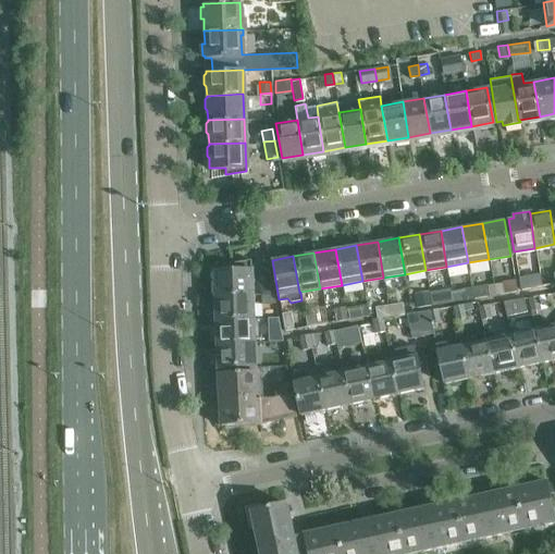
[(229,262),(229,270),(213,270),(213,281),(212,282),(212,291),(214,293),(214,294),(251,293),(249,258),(229,262)]
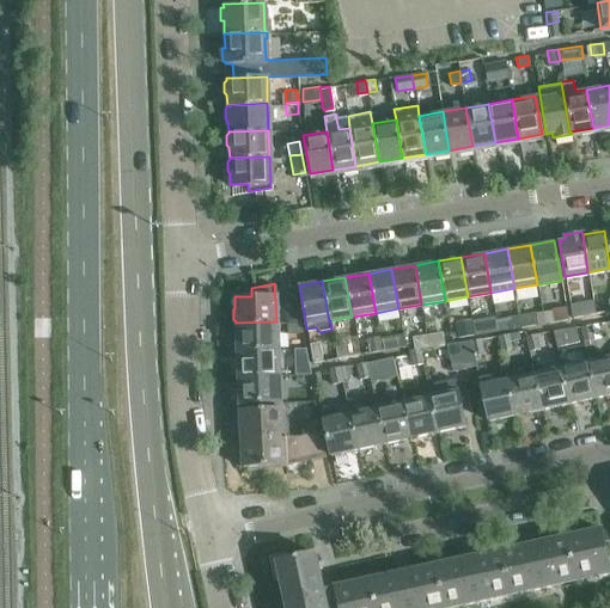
[(580,301),(569,304),(571,315),(583,314),(580,301)]
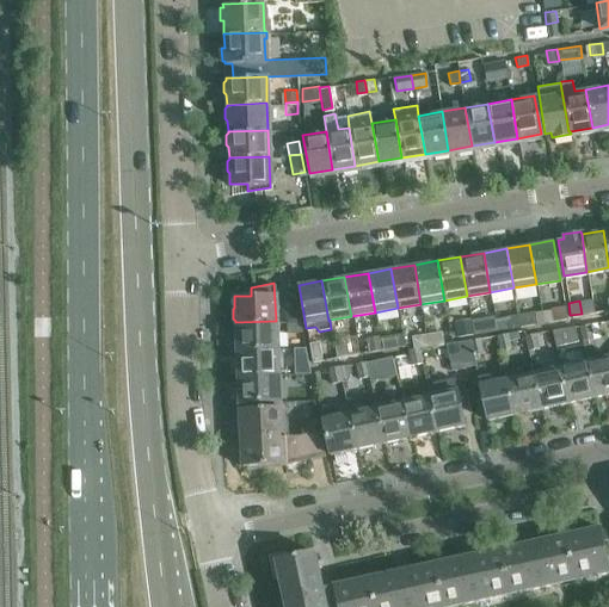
[(564,304),(549,307),(552,320),(565,317),(564,304)]
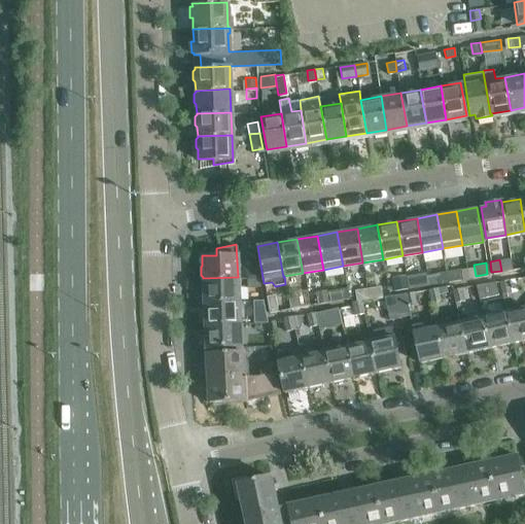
[(246,267),(248,277),(258,276),(256,265),(246,267)]
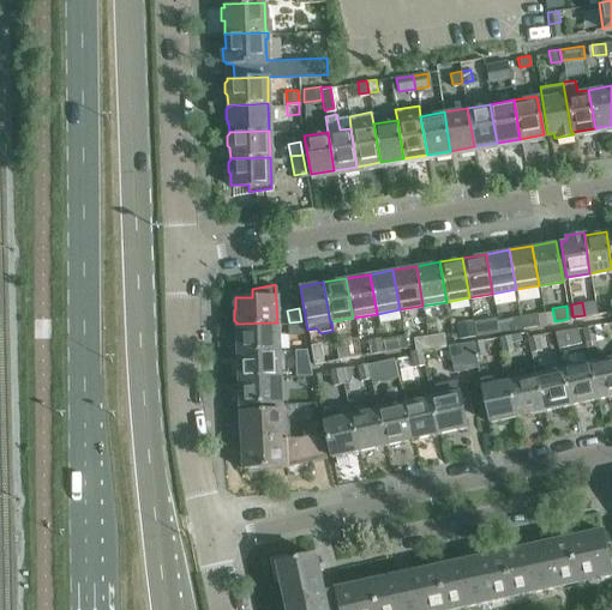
[(543,310),(521,314),(523,327),(545,324),(543,310)]
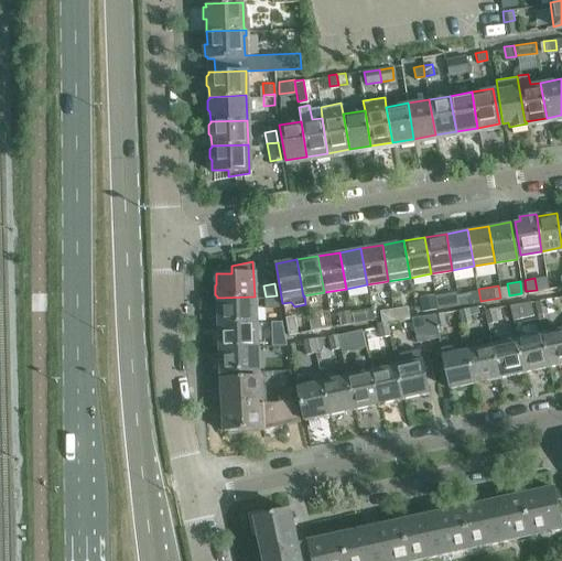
[(481,301),(478,289),(455,292),(457,304),(481,301)]
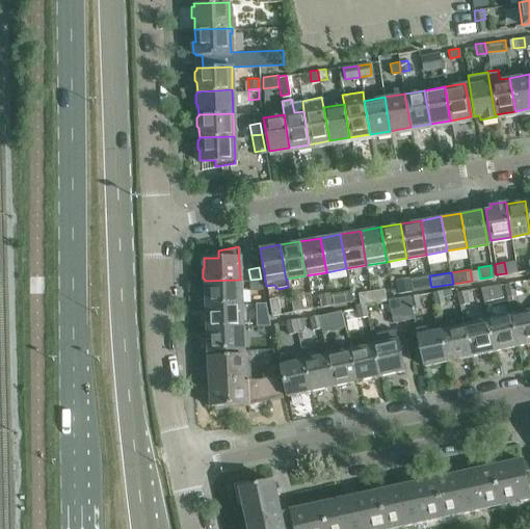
[(409,283),(408,276),(394,279),(396,292),(411,290),(409,283)]
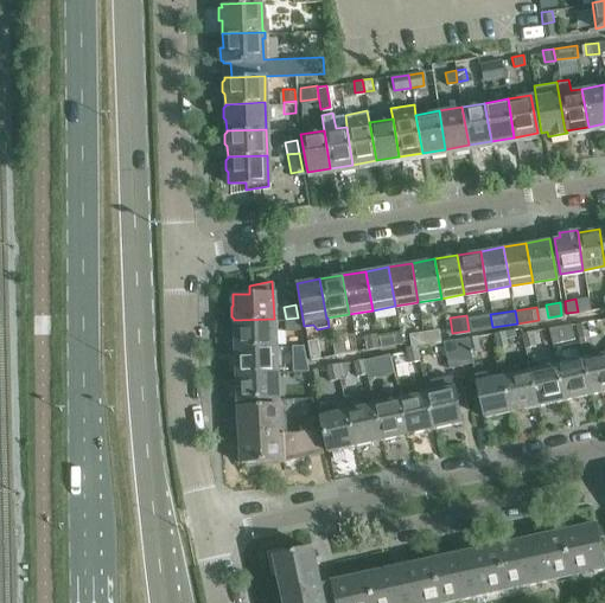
[(484,315),(469,318),(470,329),(486,327),(484,315)]
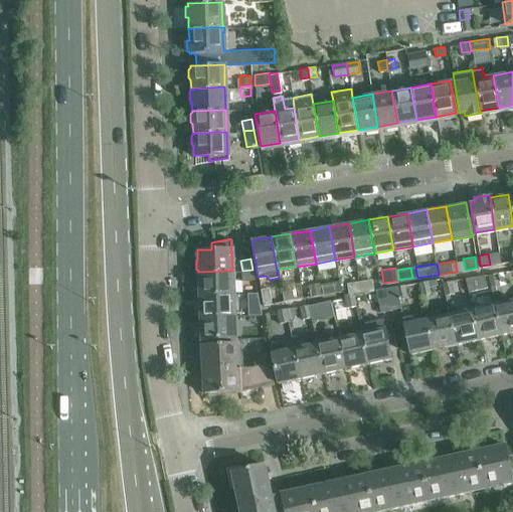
[(252,270),(242,271),(243,281),(253,279),(252,270)]
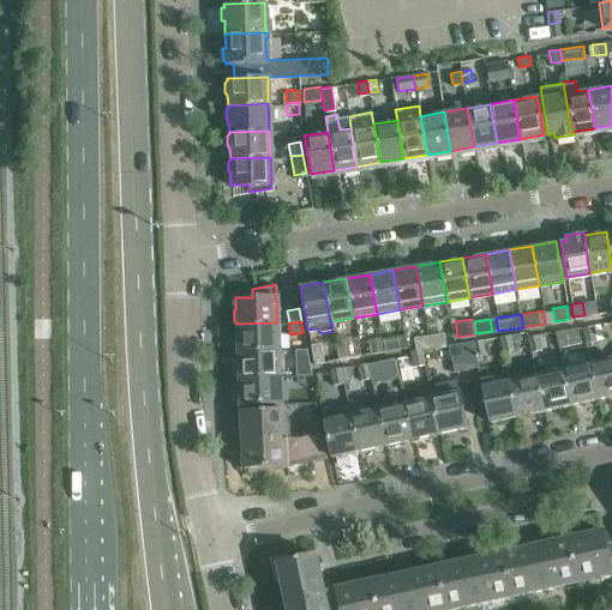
[(238,349),(238,351),(277,349),(277,322),(237,324),(237,336),(234,337),(235,346),(238,349)]
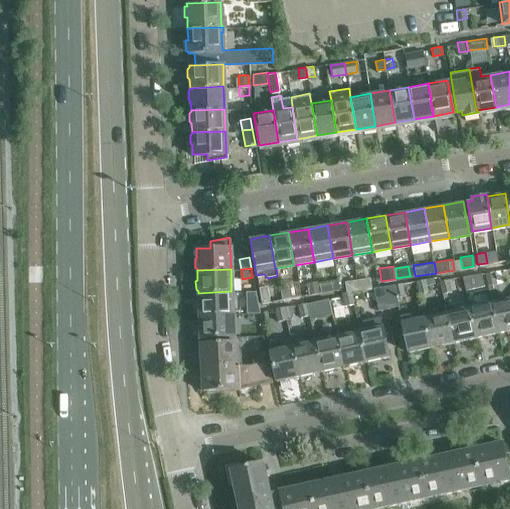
[(498,270),(483,272),(485,284),(500,281),(498,270)]
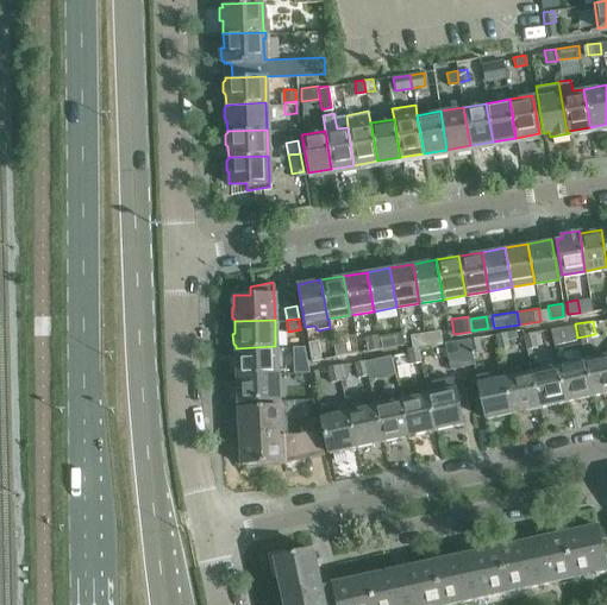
[(573,325),(550,328),(552,341),(575,338),(573,325)]
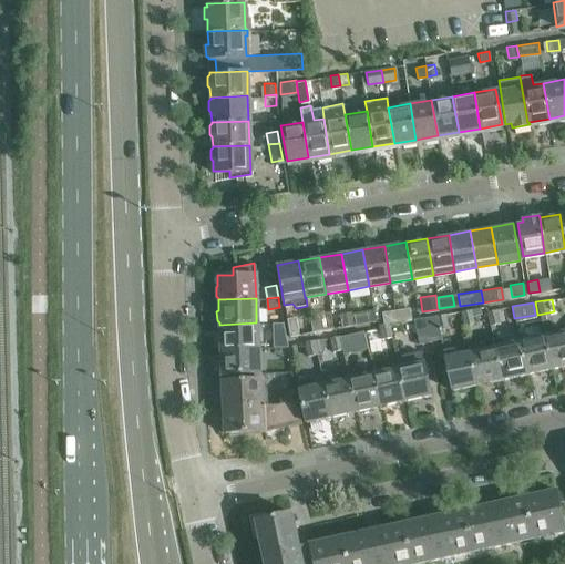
[(397,320),(403,319),(411,318),(411,317),(409,305),(394,307),(397,320)]
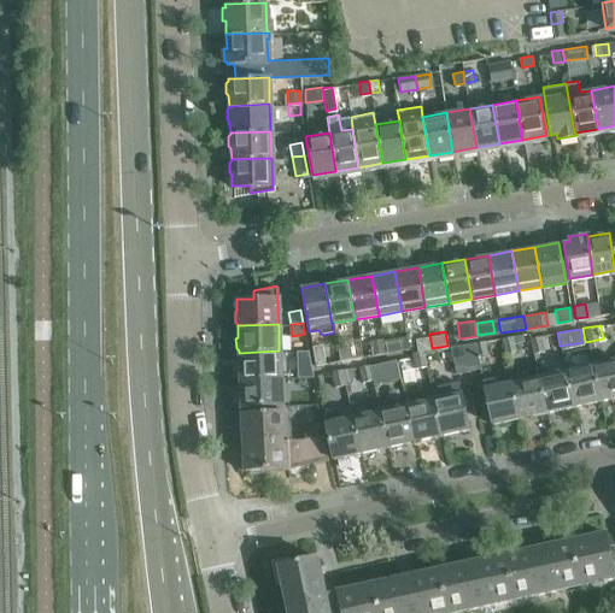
[(422,352),(432,348),(429,334),(414,337),(416,352),(422,352)]
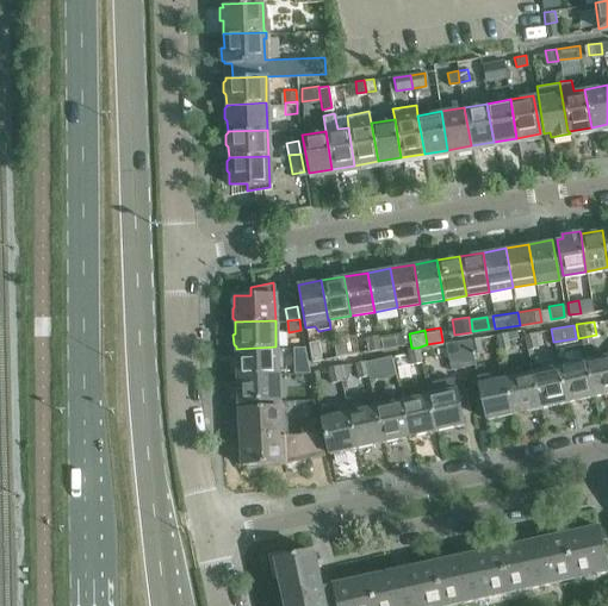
[(402,331),(378,335),(380,347),(403,344),(402,331)]
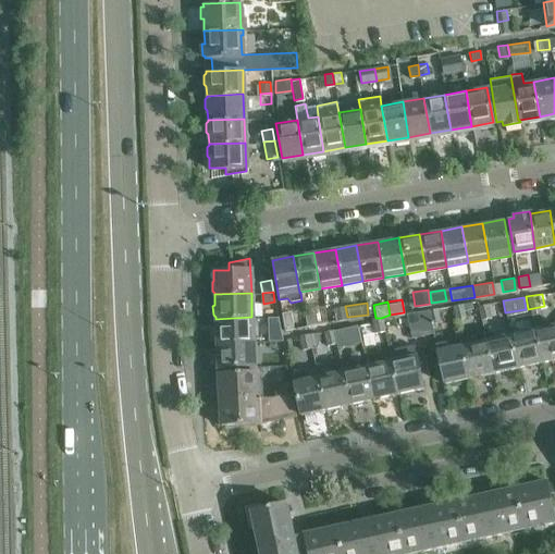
[(488,303),(478,305),(480,318),(489,316),(488,303)]
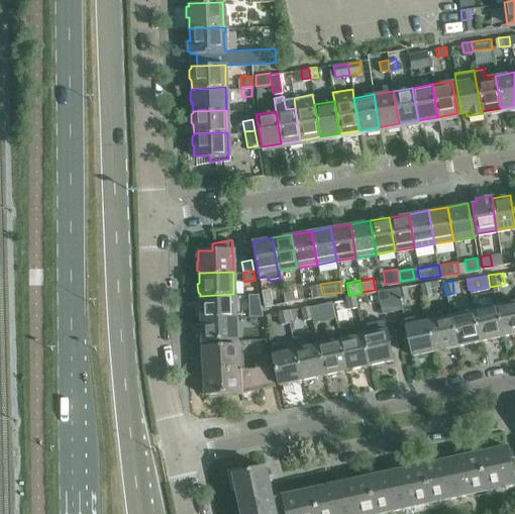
[(428,282),(420,283),(421,295),(430,293),(428,282)]
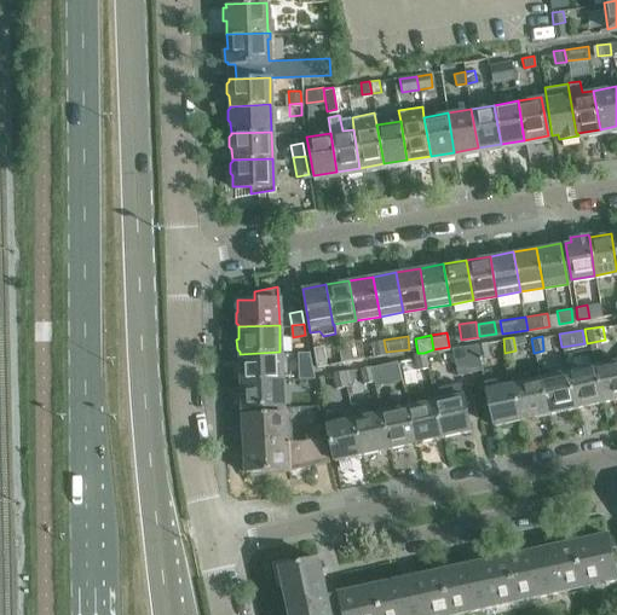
[(386,352),(384,340),(369,341),(370,354),(386,352)]
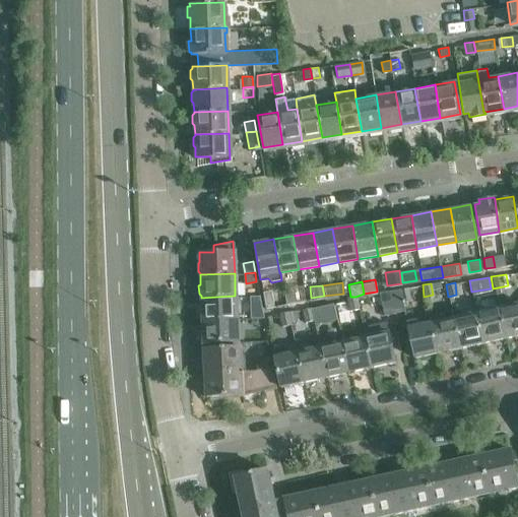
[(404,285),(388,288),(393,312),(403,310),(401,298),(406,297),(404,285)]
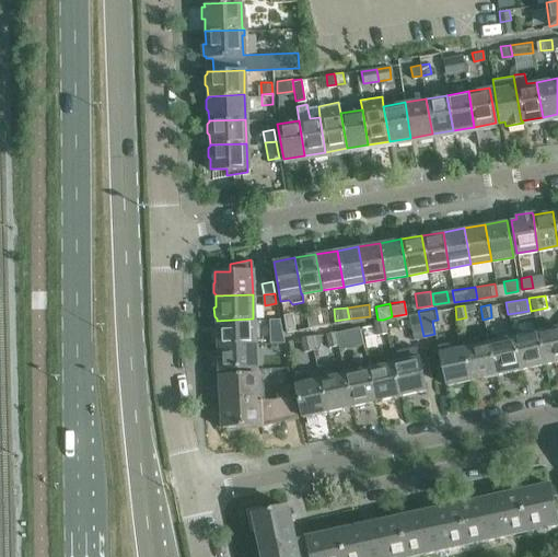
[(398,315),(402,329),(410,327),(413,338),(423,336),(418,311),(406,313),(406,314),(398,315)]
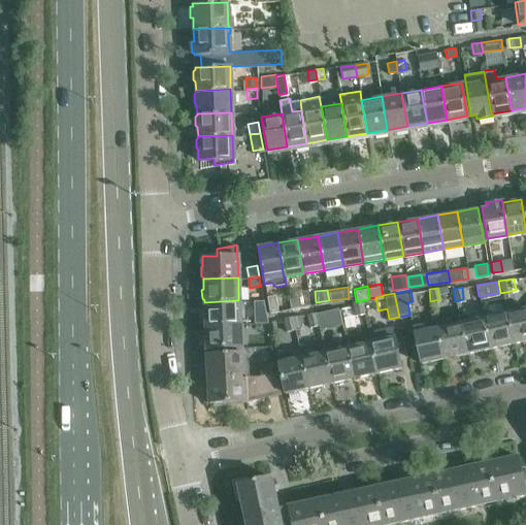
[(266,295),(269,312),(277,310),(274,294),(266,295)]
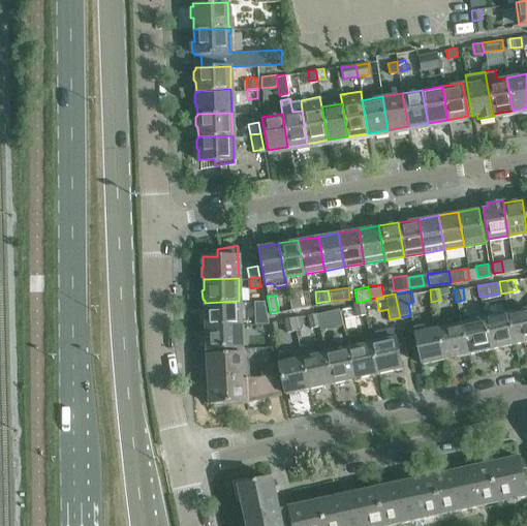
[(298,297),(288,299),(289,307),(300,306),(298,297)]
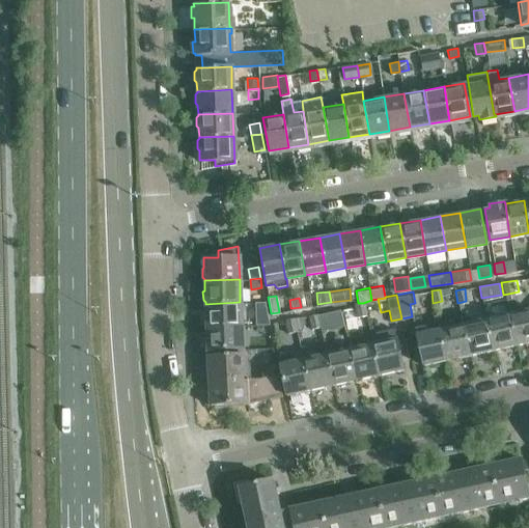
[(206,325),(206,327),(241,326),(240,302),(205,304),(205,313),(203,314),(204,323),(206,325)]
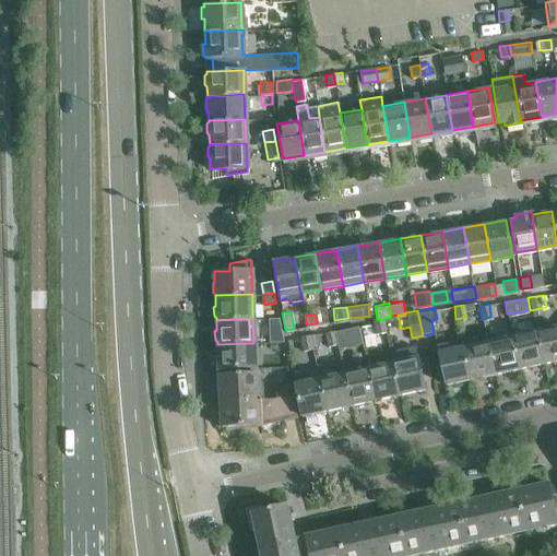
[(377,319),(372,320),(375,333),(384,331),(382,319),(377,319)]
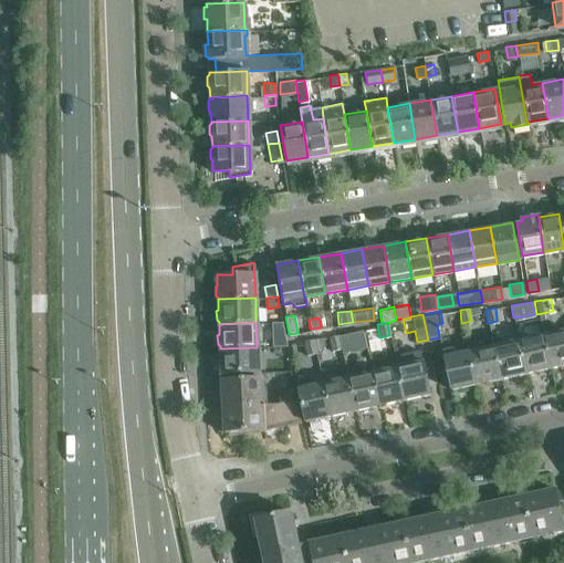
[(541,327),(543,334),(551,366),(563,363),(563,329),(554,332),(553,324),(541,327)]
